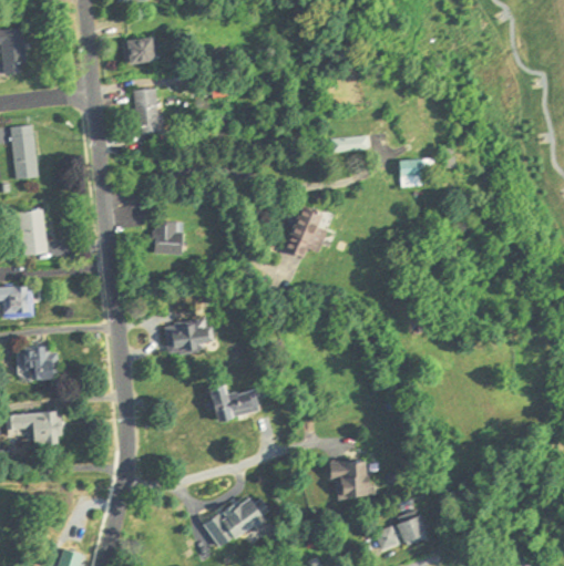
[(0,50),(3,50),(6,74),(28,73),(23,27),(0,29),(0,50)]
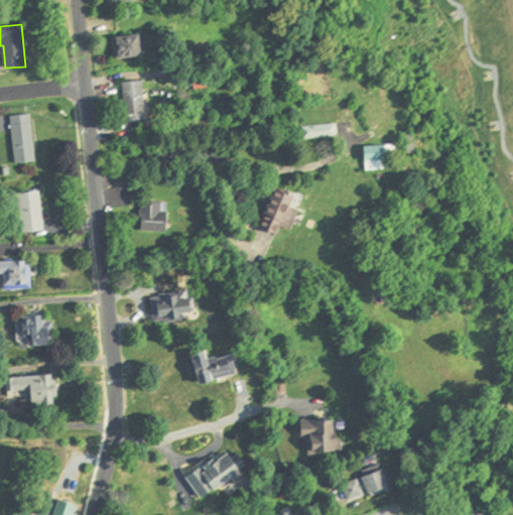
[(113,36),(116,57),(146,54),(143,32),(113,36)]
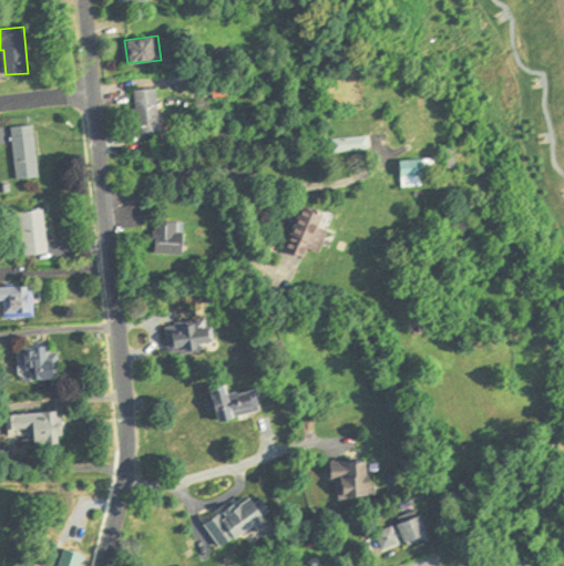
[(135,89),(139,135),(162,133),(159,88),(135,89)]
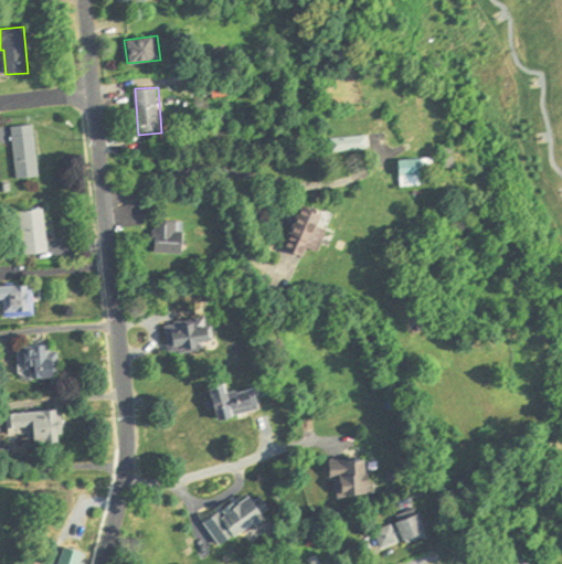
[(10,127),(16,179),(40,177),(33,125),(10,127)]
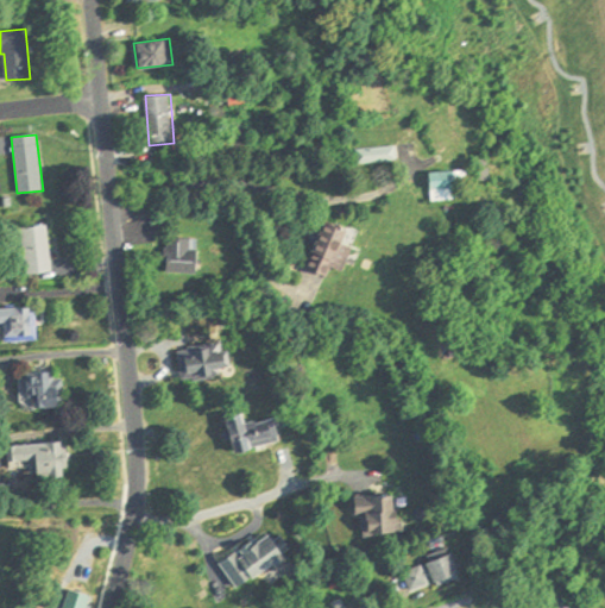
[(397,162),(397,148),(357,148),(357,162),(397,162)]
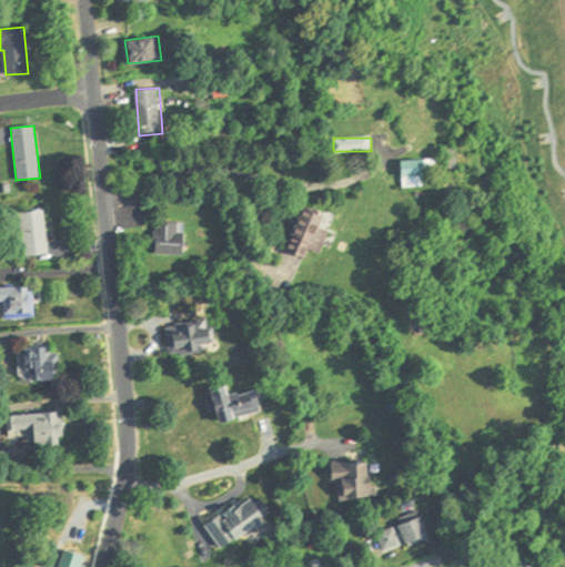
[(401,176),(434,175),(434,159),(401,160),(401,176)]
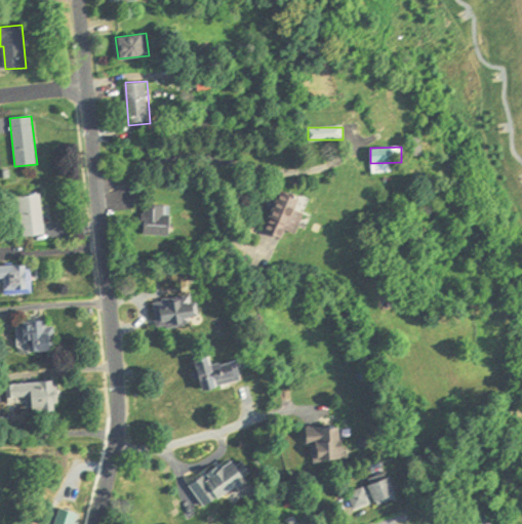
[(306,212),(298,209),(304,196),(282,188),(267,230),(284,237),(287,230),(297,234),(306,212)]
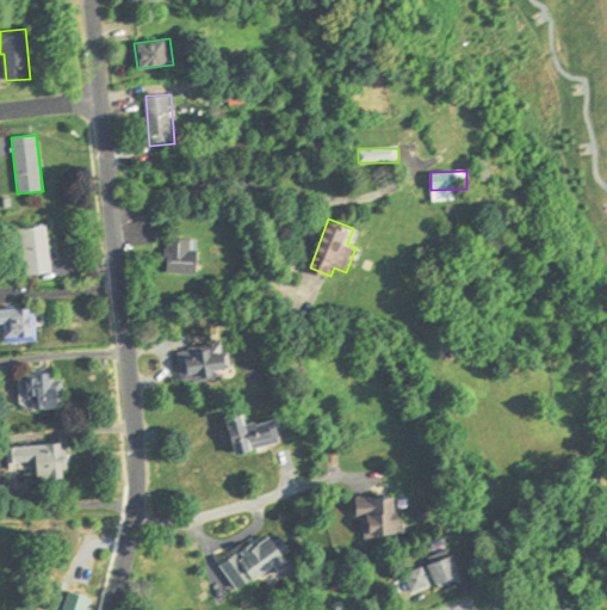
[(25,275),(51,272),(48,226),(20,228),(25,275)]
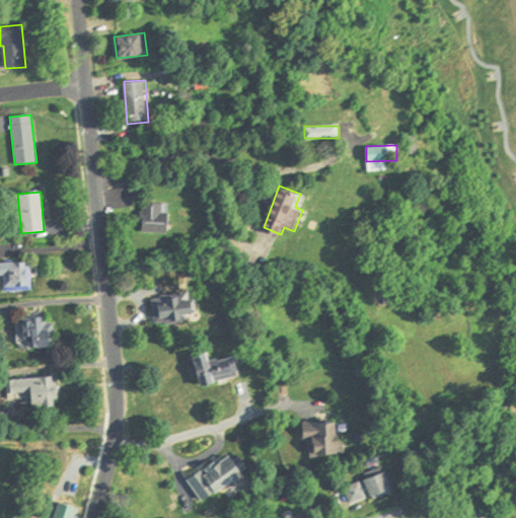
[(169,232),(169,202),(141,202),(141,232),(169,232)]
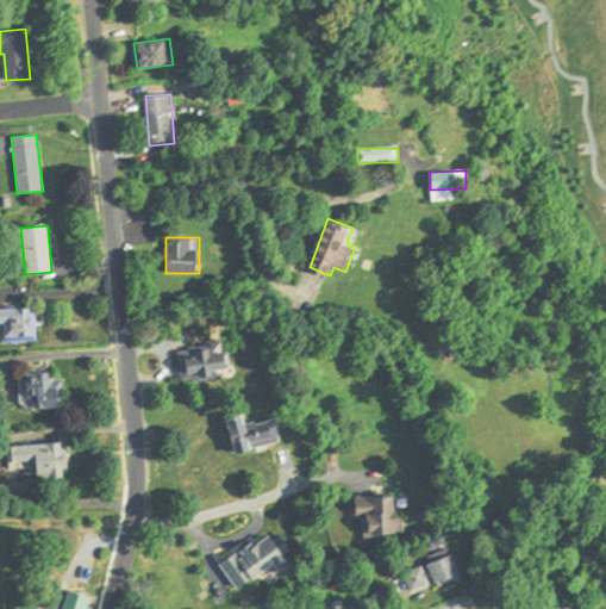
[(5,341),(36,341),(36,305),(0,305),(0,325),(5,327),(5,341)]
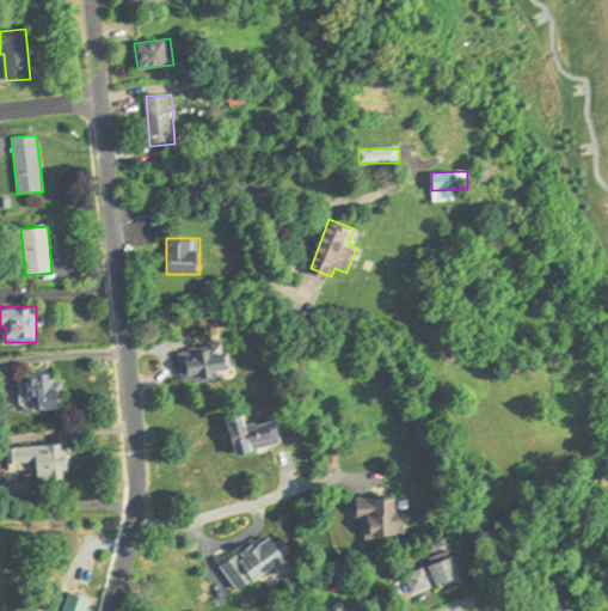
[(184,383),(233,373),(226,343),(178,353),(184,383)]
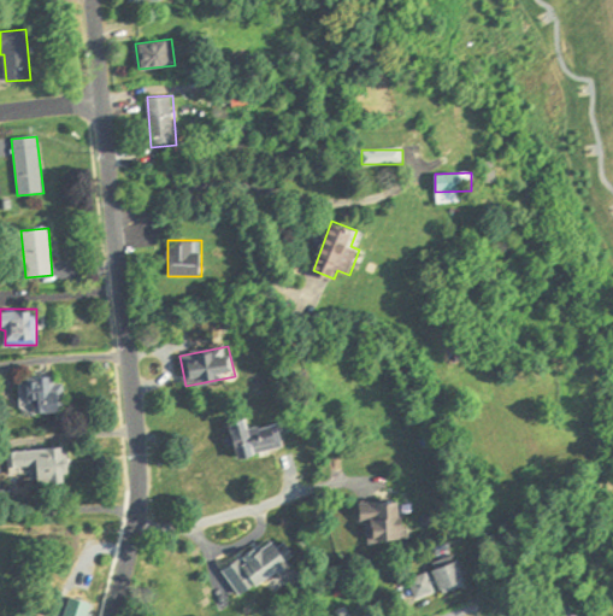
[(21,376),(21,412),(63,412),(63,385),(54,385),(54,376),(21,376)]
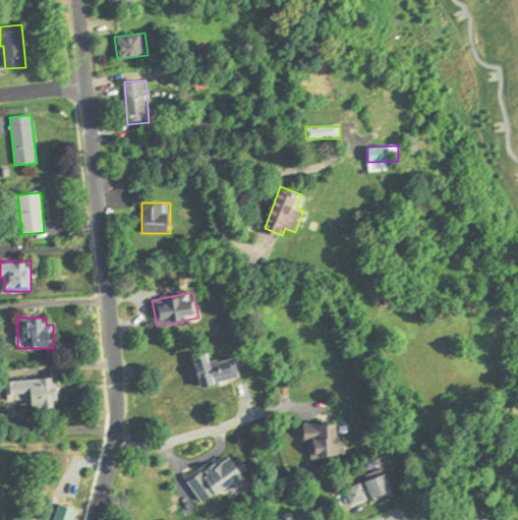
[(240,379),(236,356),(216,360),(214,352),(195,356),(202,386),(240,379)]
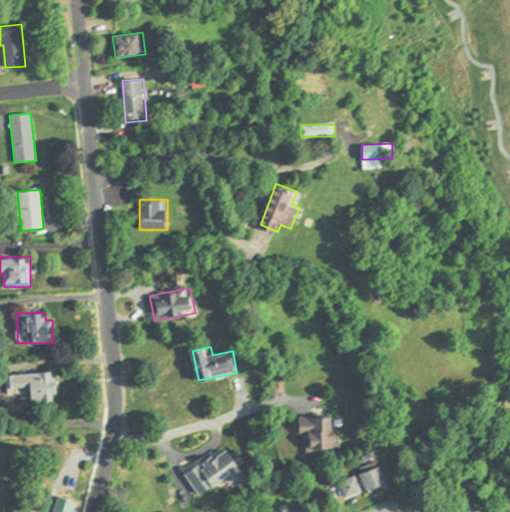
[(27,400),(56,399),(54,372),(6,374),(7,390),(27,389),(27,400)]
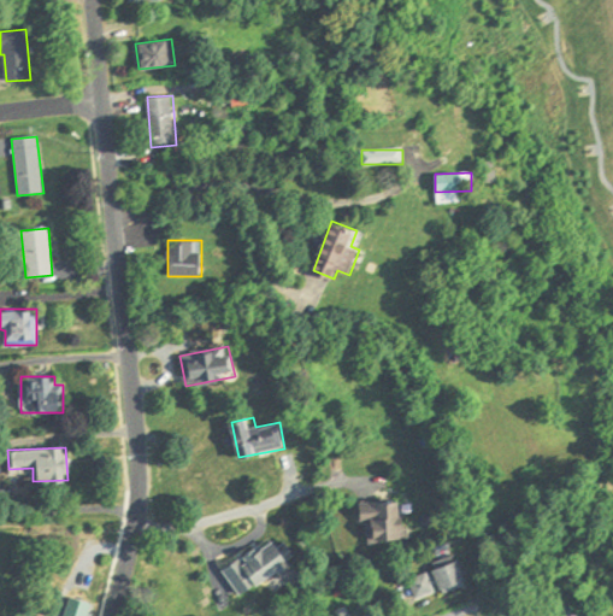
[(364,502),(366,544),(408,543),(407,500),(364,502)]
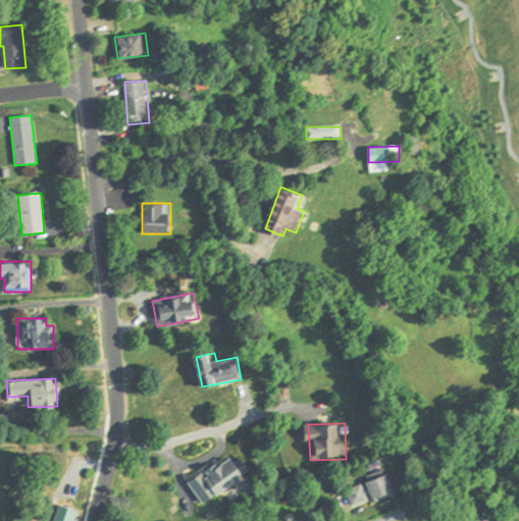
[(201,505),(248,479),(236,456),(189,481),(201,505)]
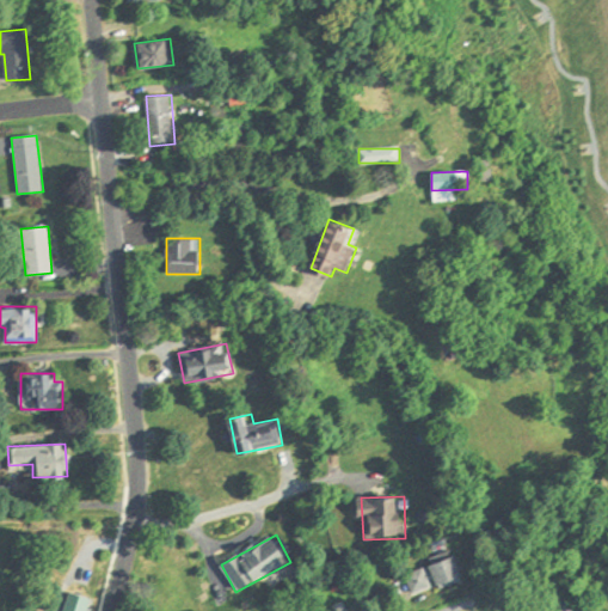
[(440,590),(466,579),(456,555),(406,575),(415,594),(438,585),(440,590)]
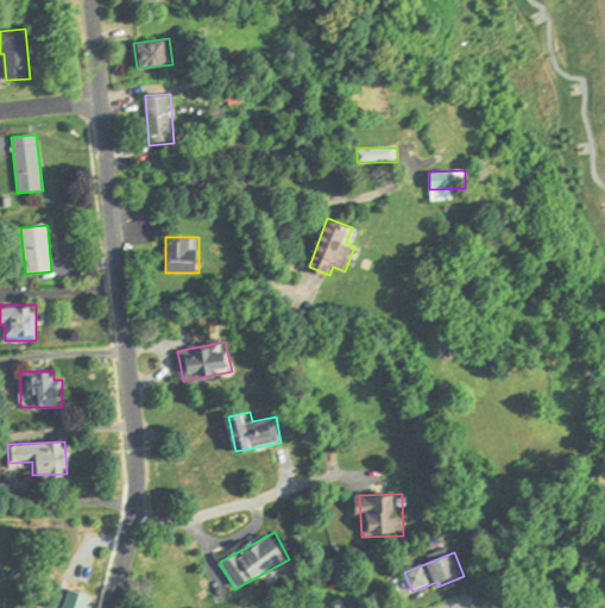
[(86,607),(90,594),(69,589),(63,607),(86,607)]
